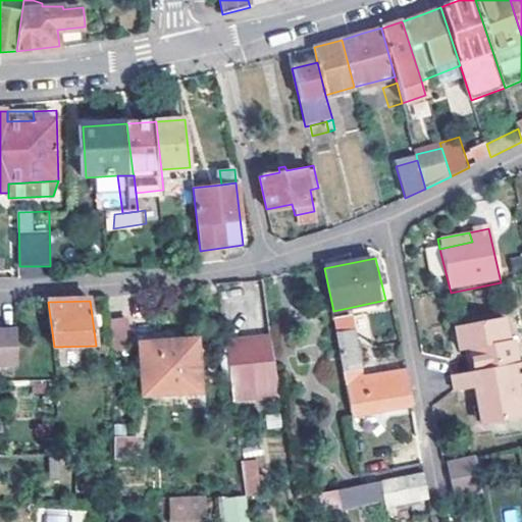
[(109,314),(111,346),(131,344),(126,313),(109,314)]
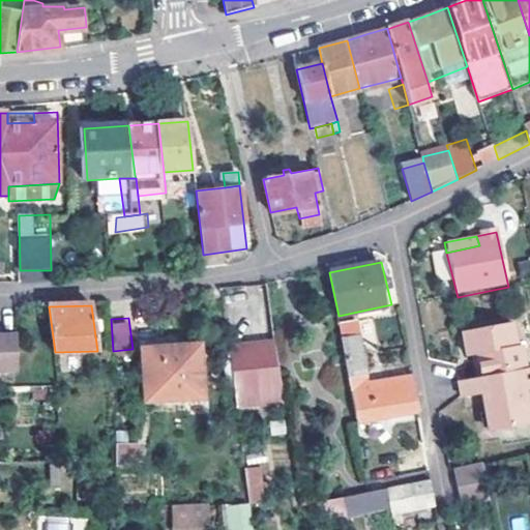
[(358,321),(341,324),(343,340),(361,335),(358,321)]
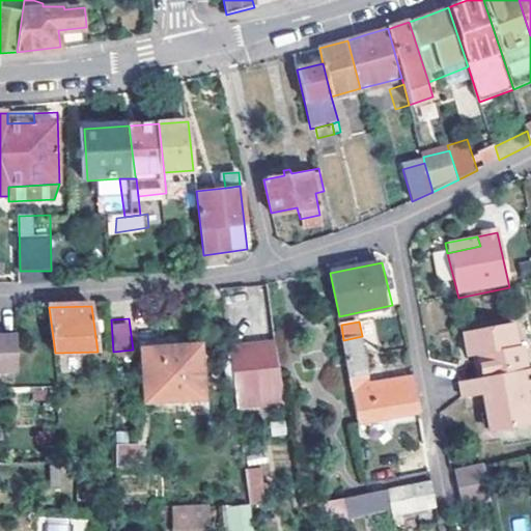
[(485,380),(528,370),(524,348),(519,350),(513,325),(466,335),(471,360),(475,359),(481,358),(485,380)]
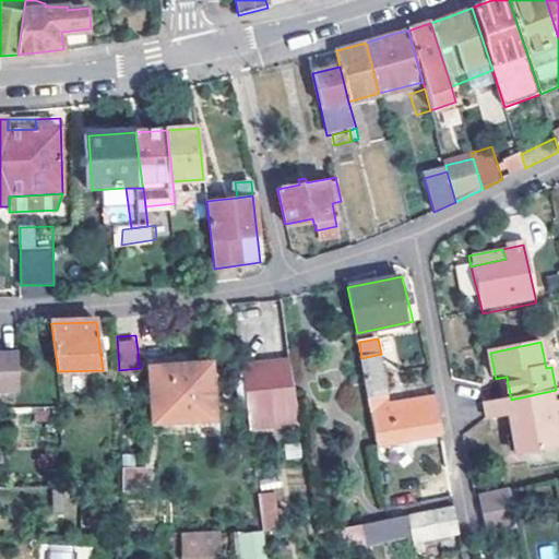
[(0,389),(20,387),(16,348),(0,349),(0,389)]
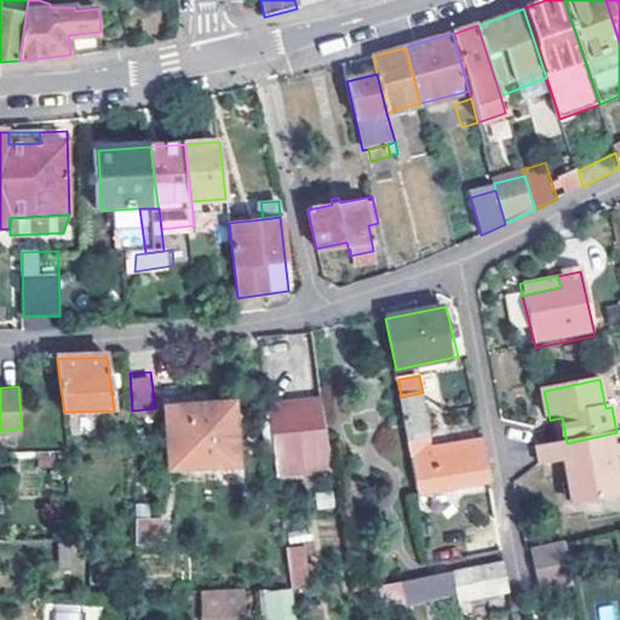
[(420,493),(491,481),(483,438),(424,449),(420,437),(431,435),(423,392),(401,397),(420,493)]
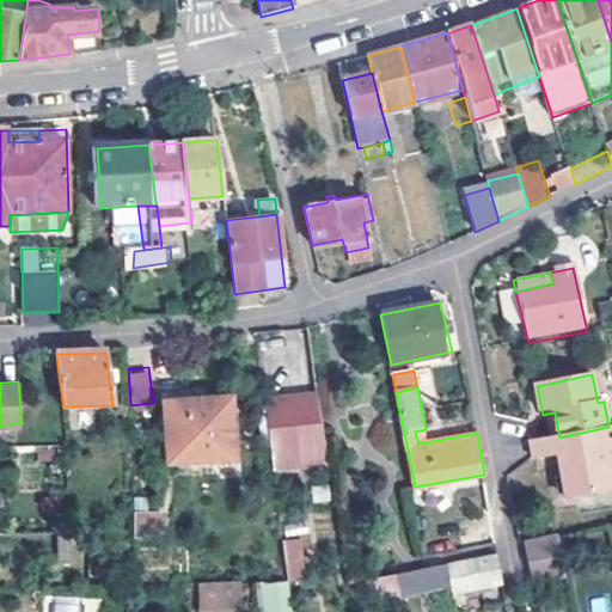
[(274,467),(326,459),(316,391),(264,399),(274,467)]
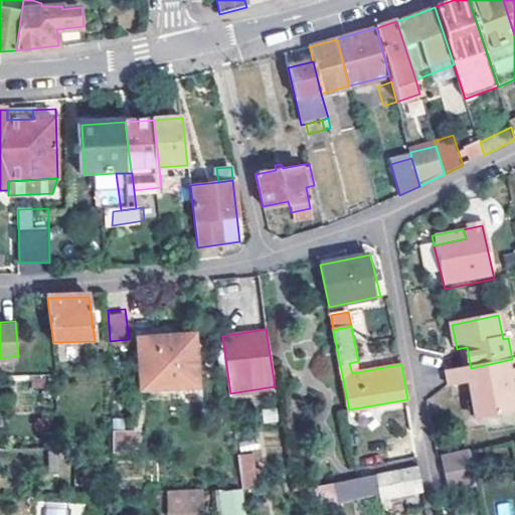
[(139,341),(143,390),(197,385),(193,336),(139,341)]
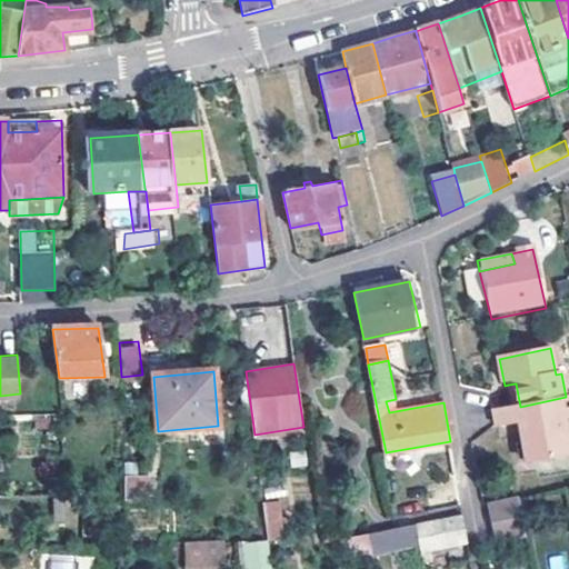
[(516,383),(509,385),(515,408),(520,407),(516,383)]
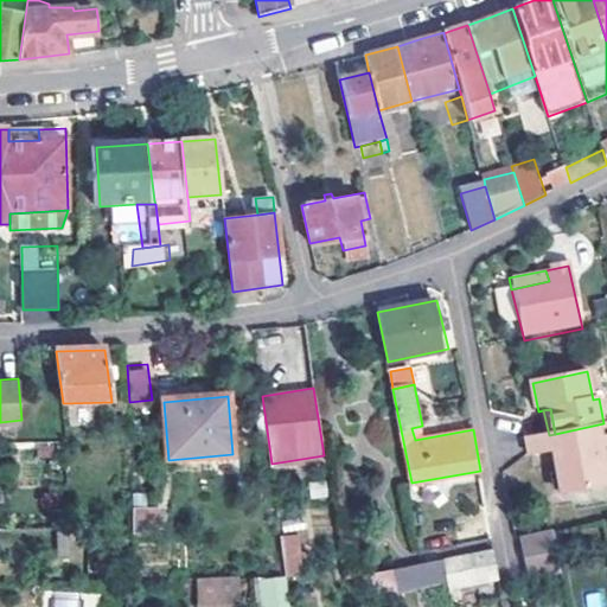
[(549,435),(553,453),(557,470),(562,492),(563,497),(606,487),(606,422),(604,423),(555,434),(549,435)]
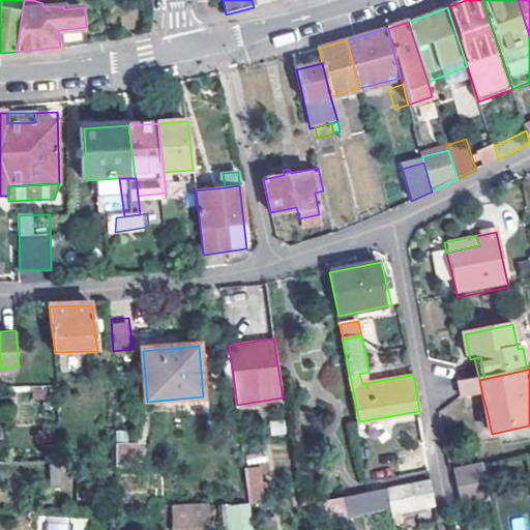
[(479,380),(460,384),(463,400),(472,398),(482,395),(479,380)]
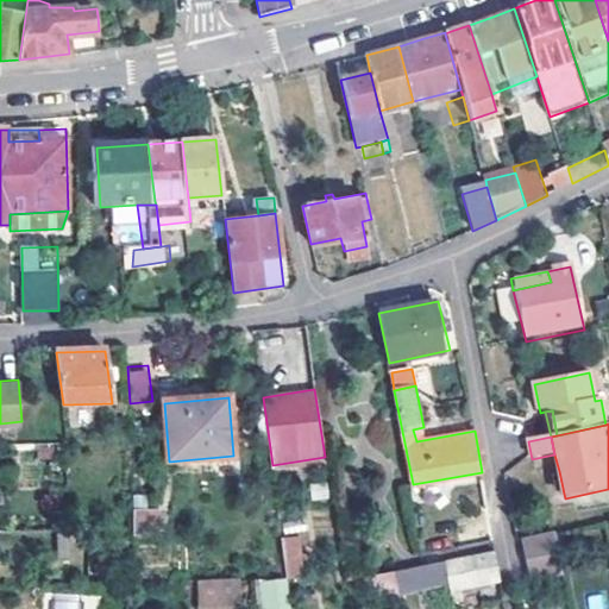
[(564,494),(559,471),(553,472),(558,496),(564,494)]
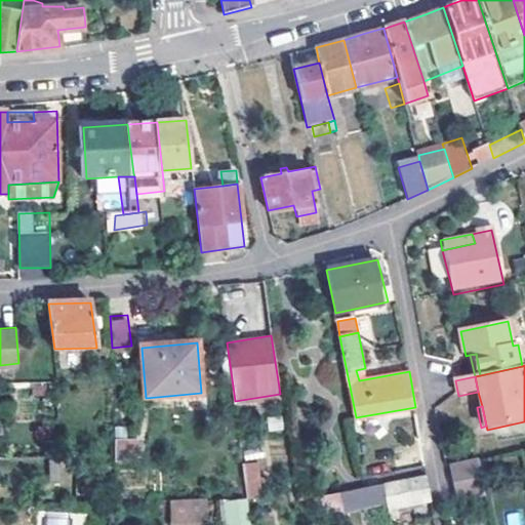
[(136,461),(135,445),(116,444),(116,461),(136,461)]
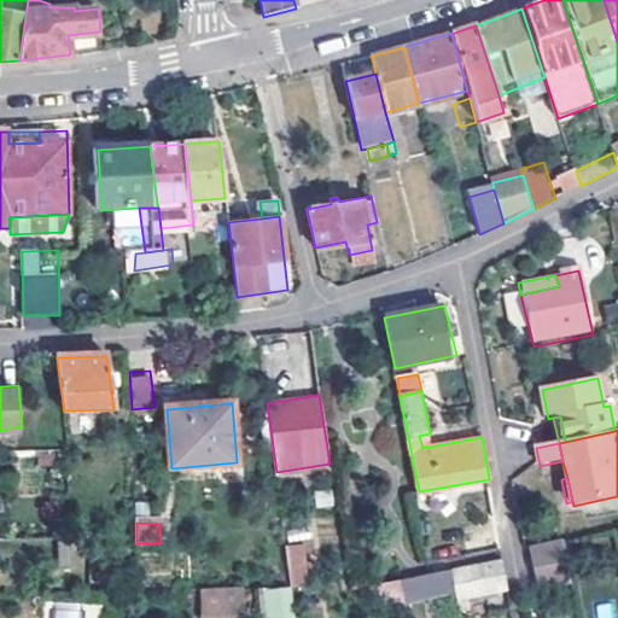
[(310,541),(286,543),(290,587),(314,584),(310,541)]
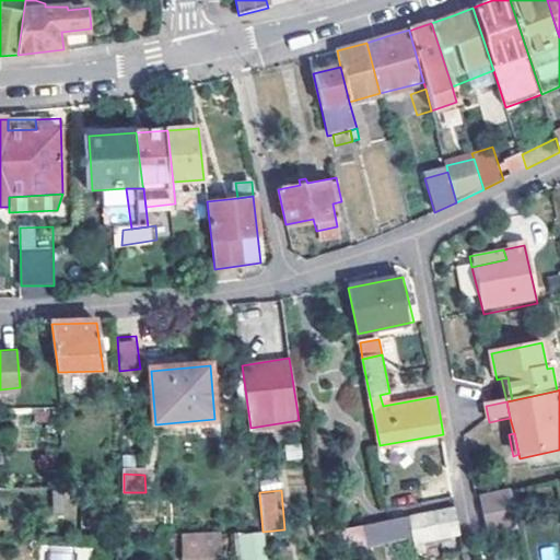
[(511,491),(481,498),(489,536),(518,531),(511,491)]
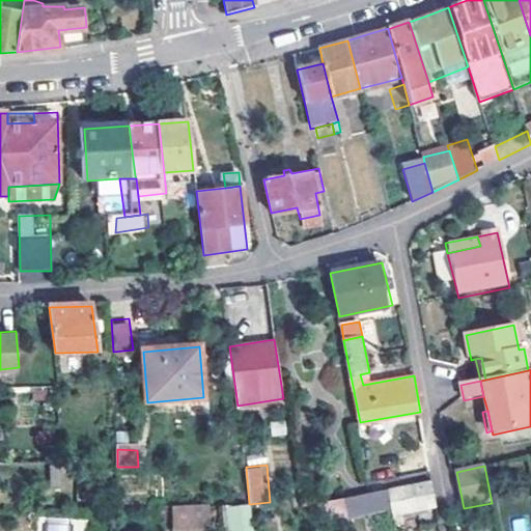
[(85,506),(82,480),(45,480),(45,504),(85,506)]
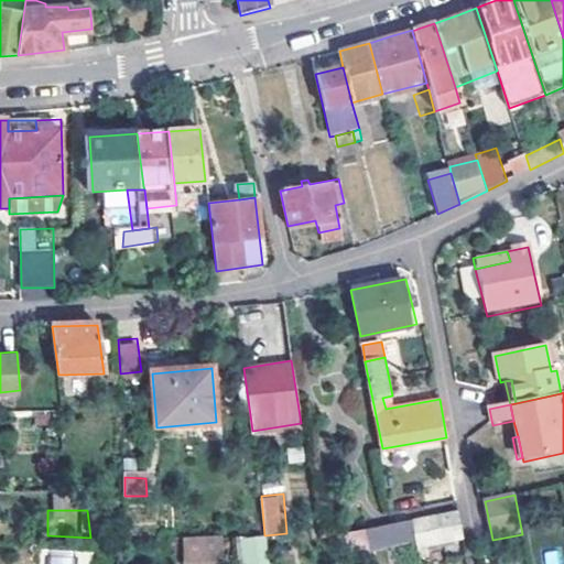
[(412,520),(418,546),(463,539),(459,511),(412,520)]
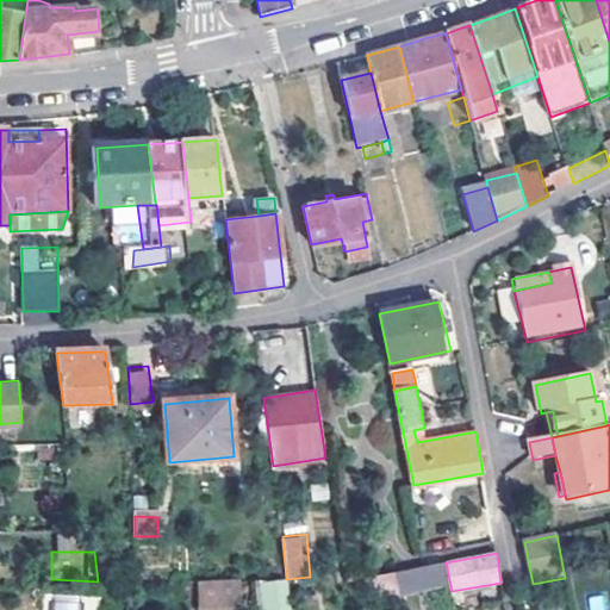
[(400,596),(400,601),(452,591),(446,562),(422,567),(396,572),(400,596)]
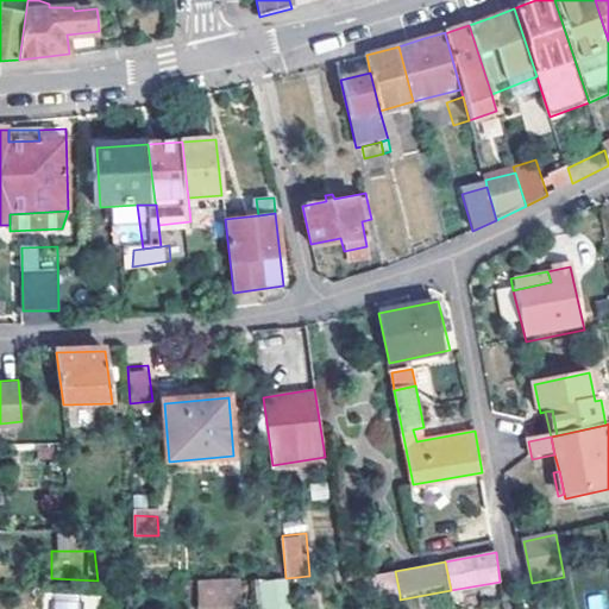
[(395,571),(372,575),(377,598),(400,595),(395,571)]
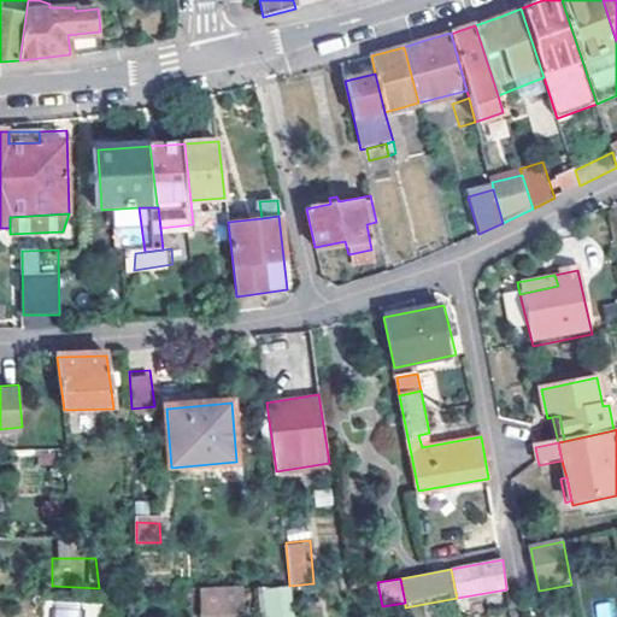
[(292,616),(292,586),(260,586),(259,616),(292,616)]
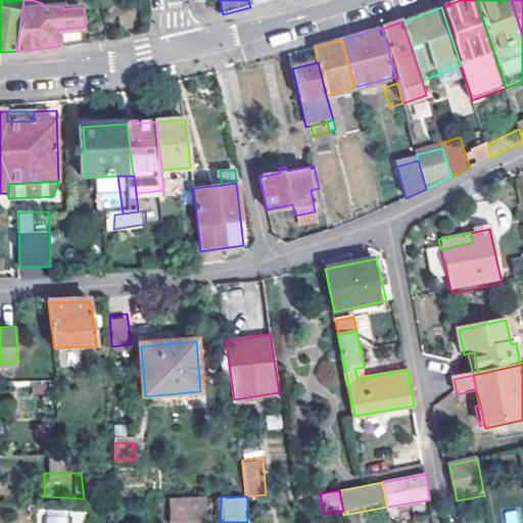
[(171,500),(172,521),(208,519),(206,497),(171,500)]
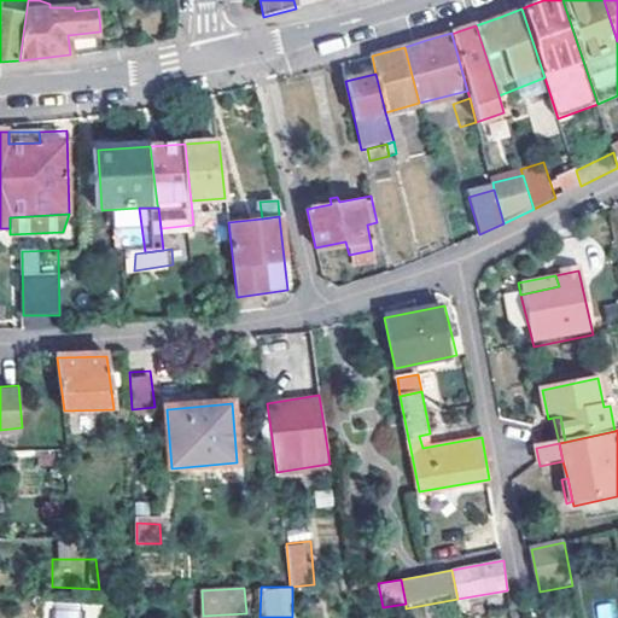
[(95,617),(97,602),(42,602),(42,617),(95,617)]
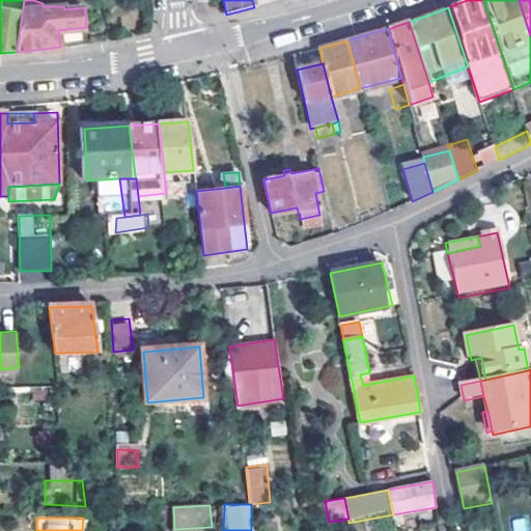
[(526,530),(525,519),(513,520),(514,530),(526,530)]
